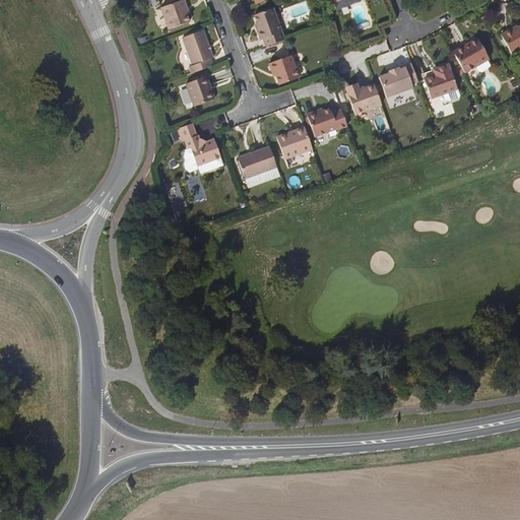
[(188,10),(185,2),(163,10),(171,31),(191,24),(186,12),(188,10)]
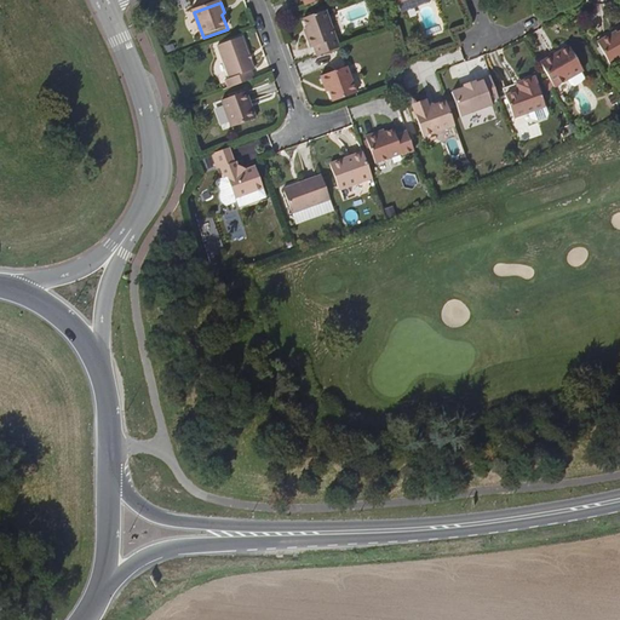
[(317,57),(339,50),(326,11),(303,19),(306,29),(309,36),(305,38),(310,50),(314,49),(317,57)]
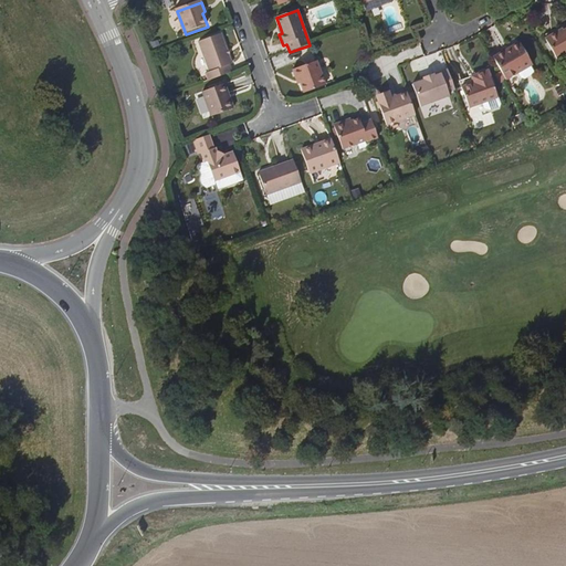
[(565,29),(557,35),(555,32),(546,38),(558,58),(565,53),(565,29)]
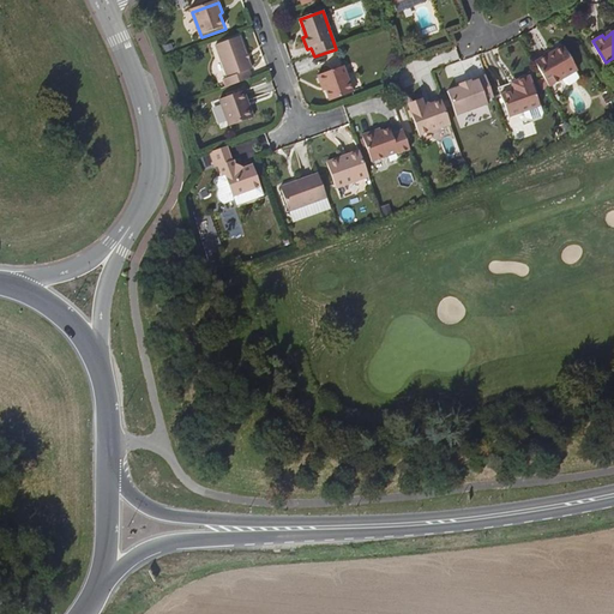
[(227,89),(252,79),(250,72),(252,71),(240,40),(216,48),(228,80),(224,82),(227,89)]
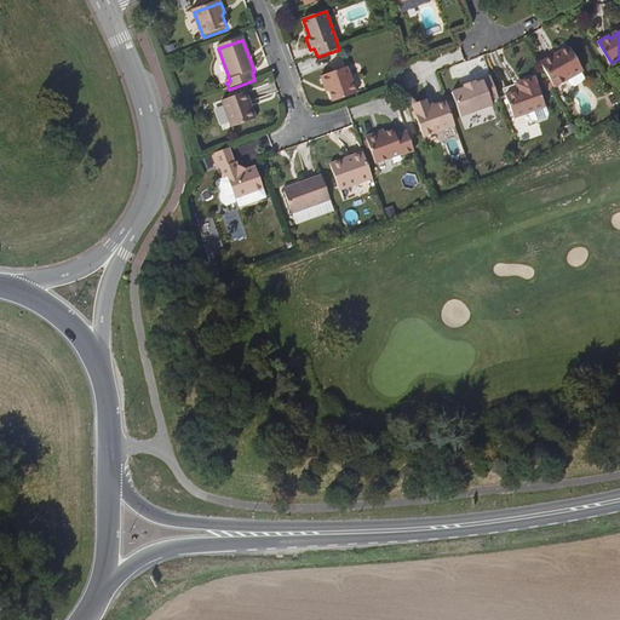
[(572,45),(555,55),(557,57),(573,49),(572,45)]
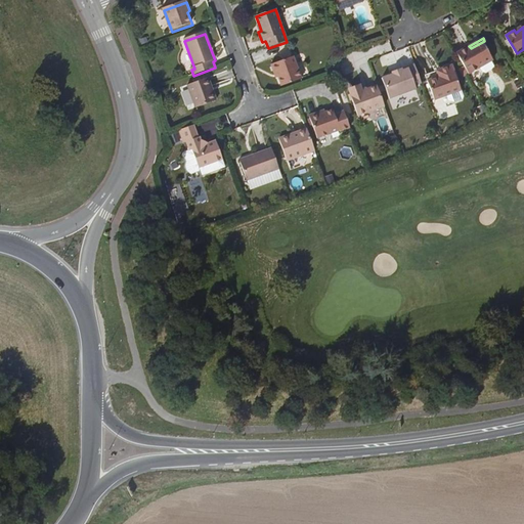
[(469,46),(459,52),(471,73),(471,74),(495,60),(484,41),(471,48),(469,46)]
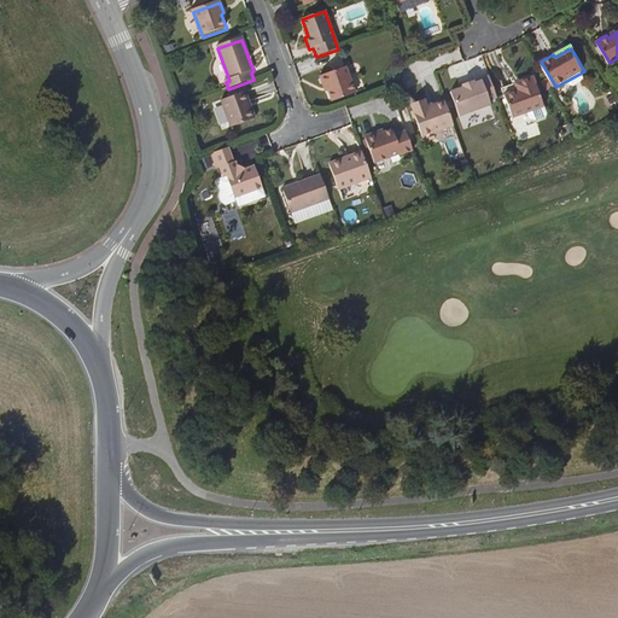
[(327,86),(330,92),(333,101),(357,93),(348,68),(321,77),(325,87),(327,86)]
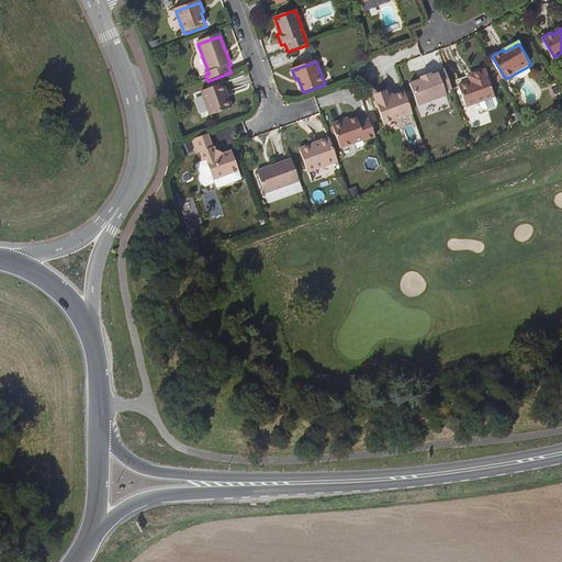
[(476,76),(470,78),(471,81),(459,86),(467,107),(495,96),(485,68),(474,72),(476,76)]
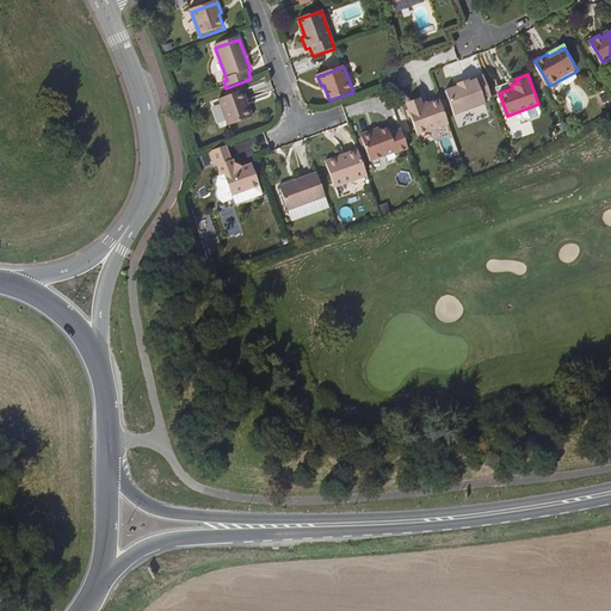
[(493,96),(485,75),(470,81),(470,80),(460,84),(460,87),(448,91),(456,115),(487,103),(486,99),(493,96)]
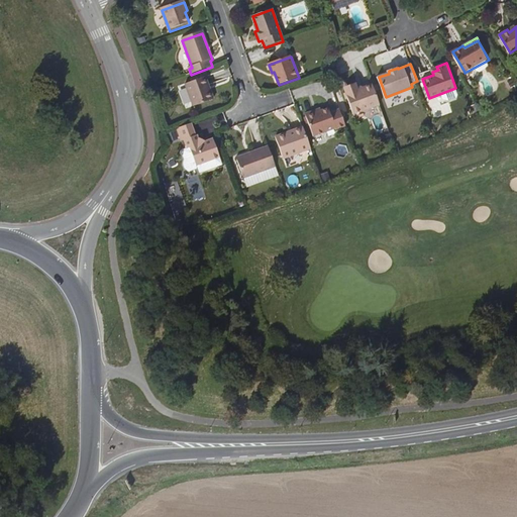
[(464,72),(458,75),(463,84),(470,81),(468,79),(464,73),(464,72)]
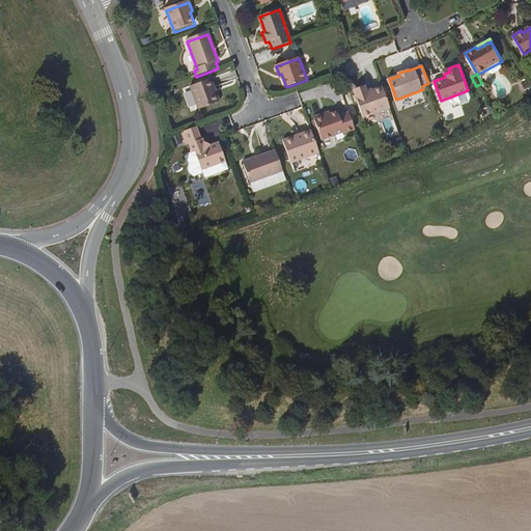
[(212,89),(215,88),(212,80),(190,87),(199,110),(220,103),(216,94),(214,95),(212,89)]
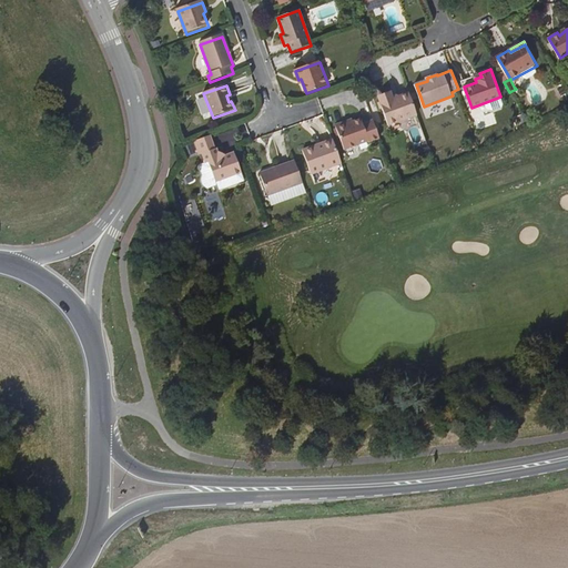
[(417,113),(409,92),(394,98),(393,93),(379,99),(389,124),(417,113)]
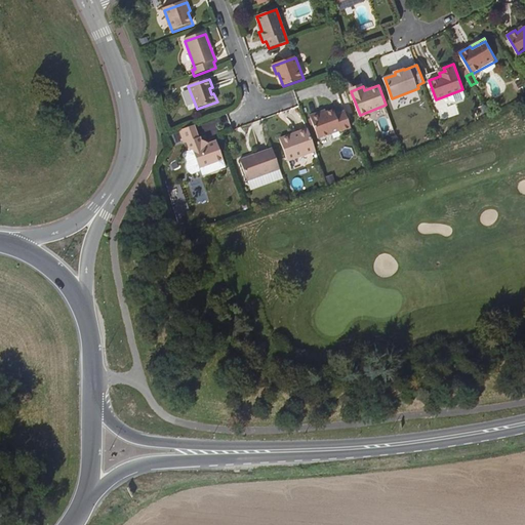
[(353,130),(346,112),(336,115),(335,112),(328,114),(322,116),(318,115),(313,117),(312,119),(319,140),(341,131),(342,133),(353,130)]
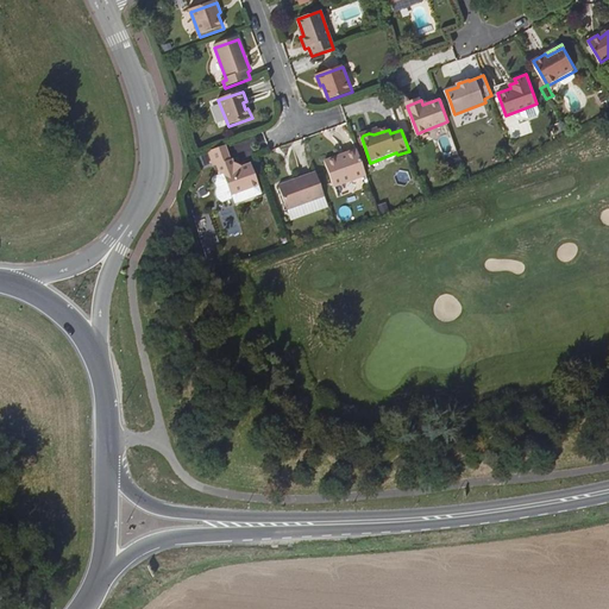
[(232,200),(231,196),(258,186),(251,165),(242,169),(238,170),(234,168),(233,164),(232,161),(230,162),(225,146),(208,152),(213,168),(217,167),(220,176),(224,175),(227,186),(220,189),(217,192),(215,196),(217,200),(220,202),(225,202),(232,200)]
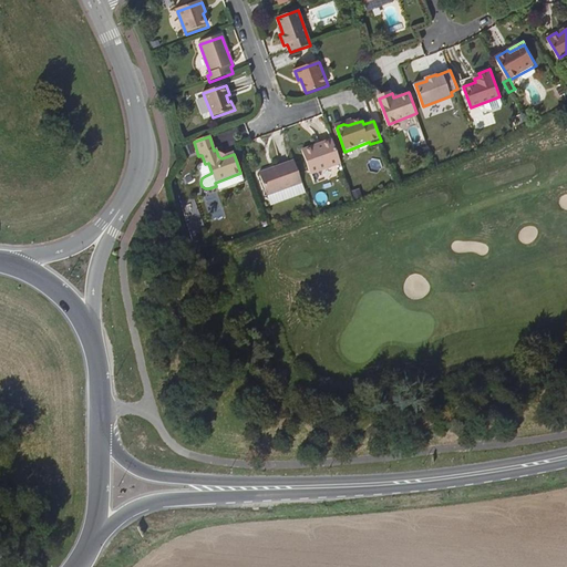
[(342,163),(334,143),(322,146),(321,143),(303,150),(312,174),(342,163)]
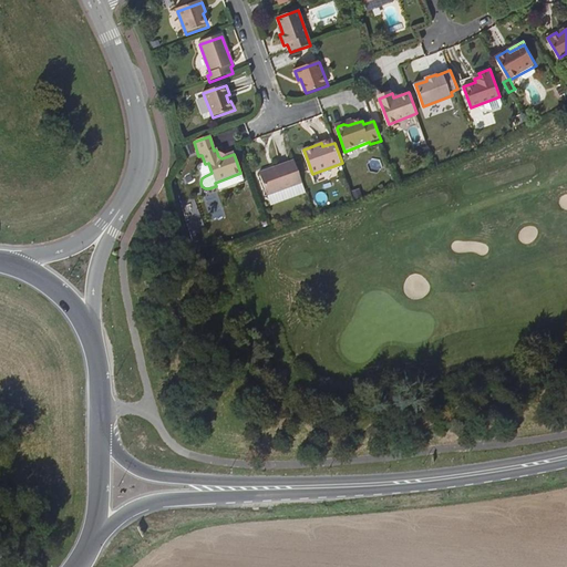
[(303,183),(295,161),(260,174),(268,196),(303,183)]
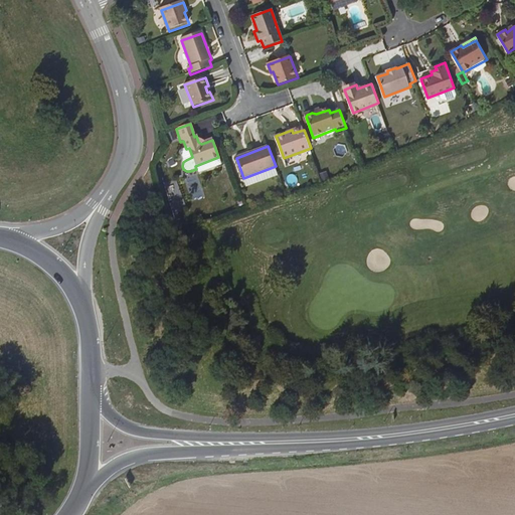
All buildings are outlined.
